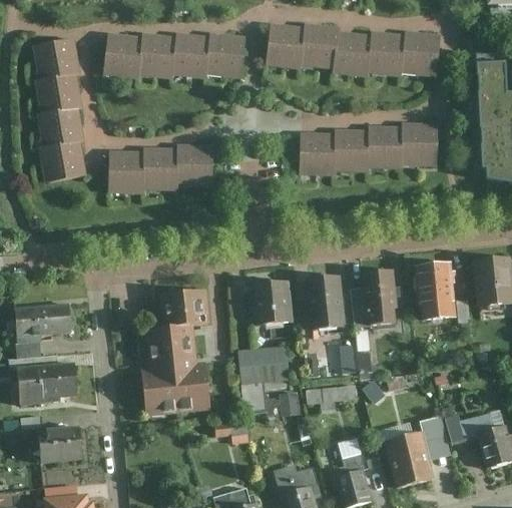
[(302,26),(271,23),(267,66),(298,69),(299,65),(302,26)]
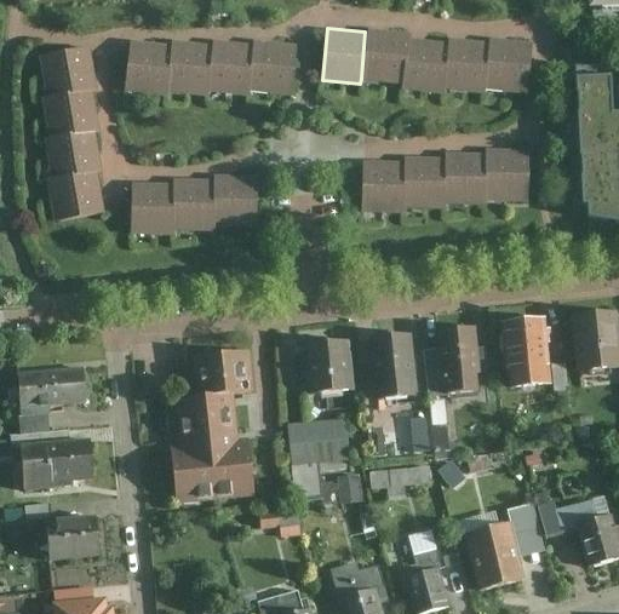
[(365,32),(361,79),(402,82),(406,39),(407,33),(366,29),(365,32)]
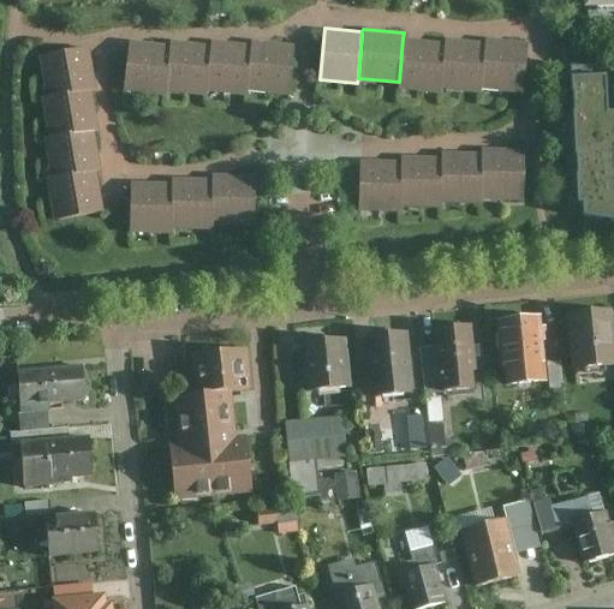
[(445,37),(445,42),(440,87),(481,90),(481,88),(486,41),(445,37)]
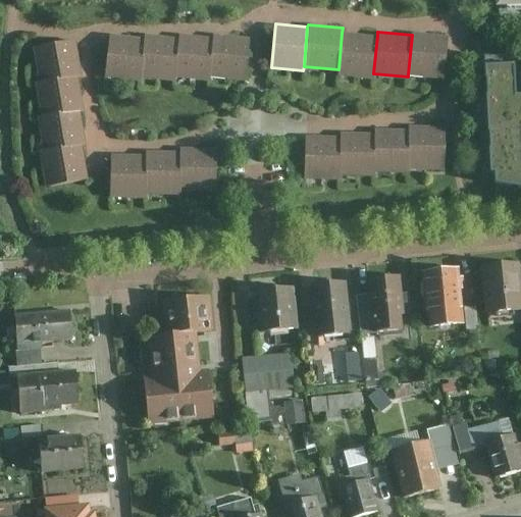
[(413,32),(412,35),(408,74),(444,78),(448,35),(413,32)]
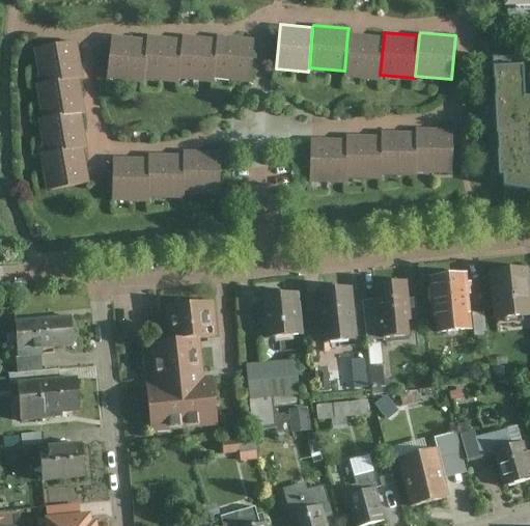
[(214,78),(218,37),(184,33),(183,37),(179,76),(214,80),(214,78)]
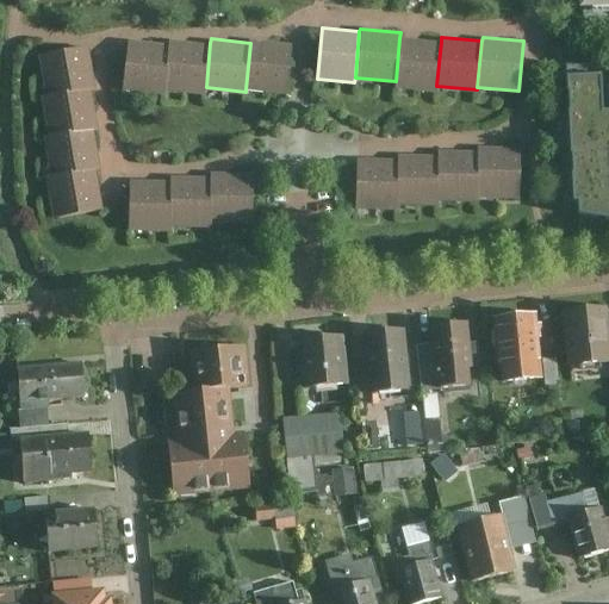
[(399,38),(396,81),(395,87),(436,91),(436,86),(441,42),(399,38)]
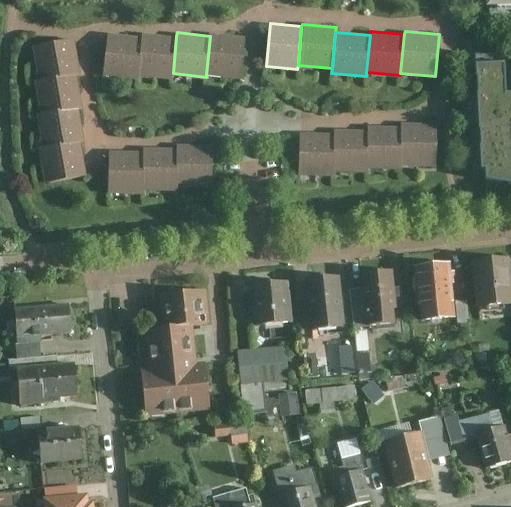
[(139,76),(139,74),(143,36),(108,33),(104,73),(139,76)]
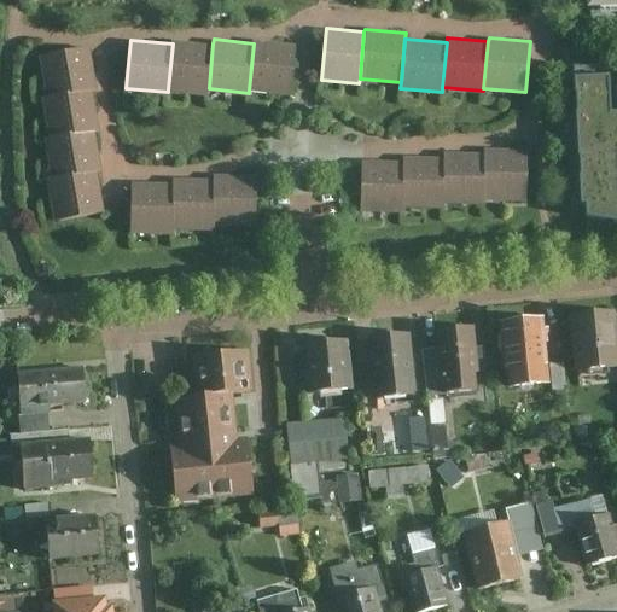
[(208,93),(209,88),(213,44),(173,40),(173,44),(168,89),(208,93)]
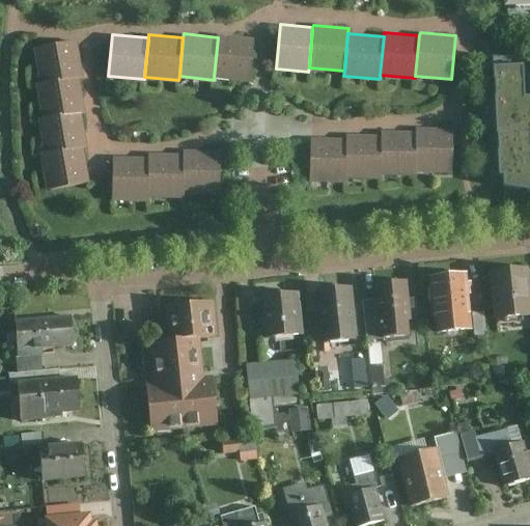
[(214,78),(249,81),(253,37),(219,34),(218,37),(214,78)]
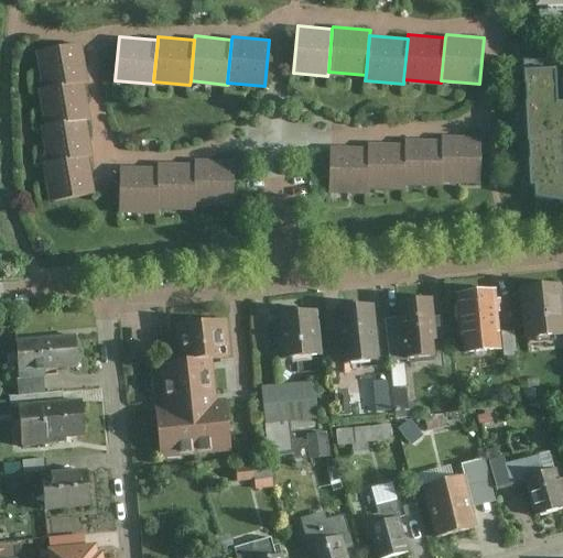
[(43,87),(84,79),(88,78),(82,42),(36,51),(43,87)]
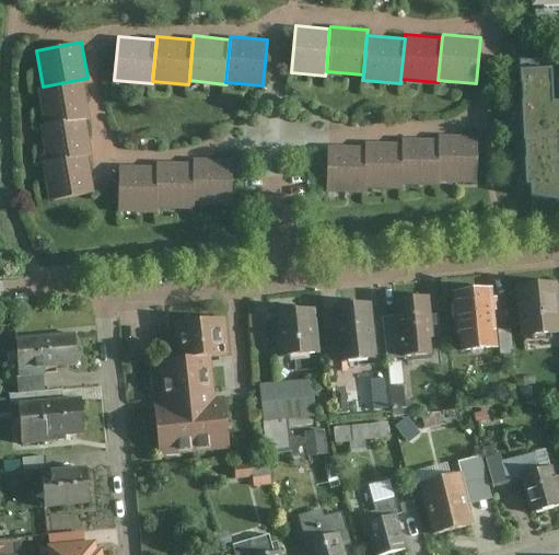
[(547,66),(519,67),(523,192),(558,198),(558,97),(549,97),(547,66)]
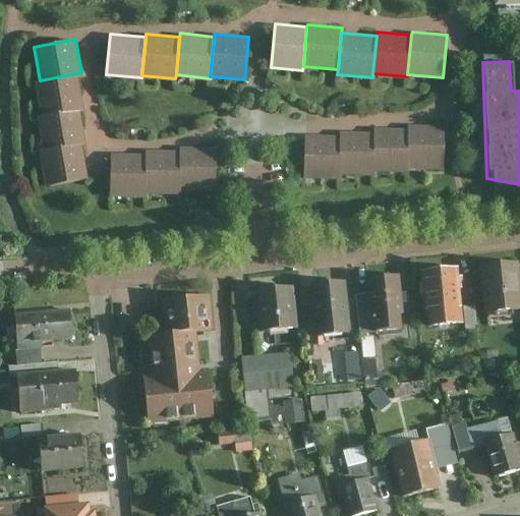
[(42,113),(79,107),(83,106),(77,73),(40,80),(36,80),(42,113)]
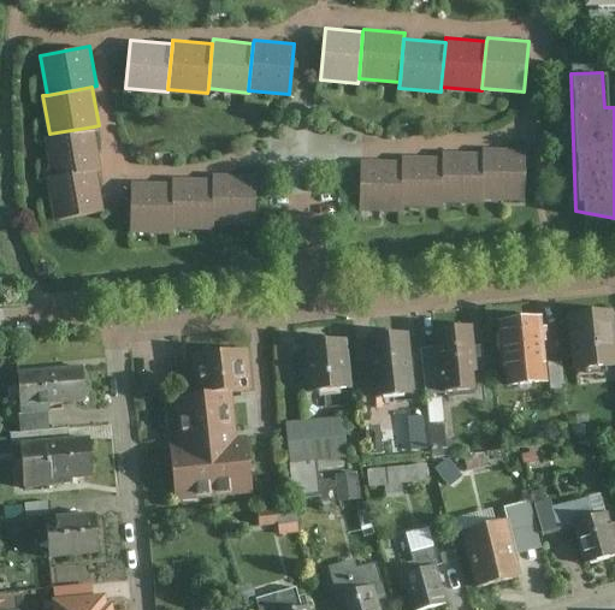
[(54,176),(95,167),(102,166),(94,126),(49,134),(46,135),(54,176)]
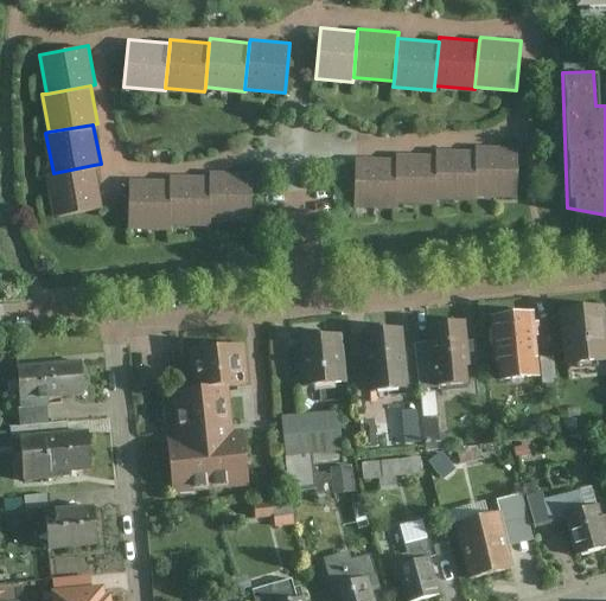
[(474,193),(515,194),(516,146),(477,145),(476,151),(474,193)]
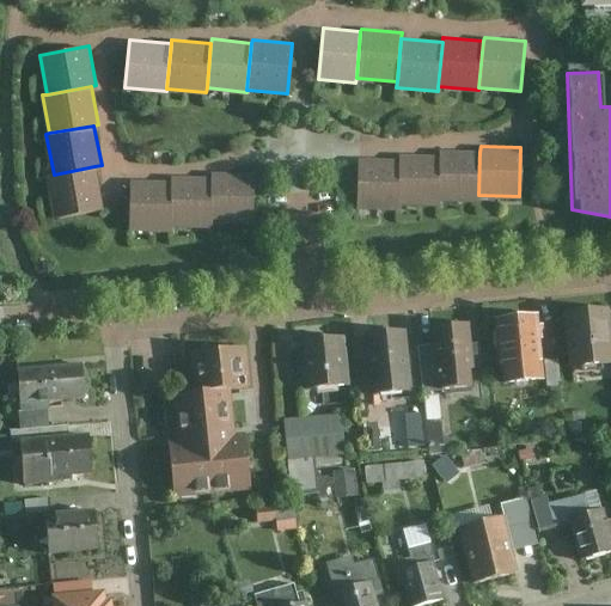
[(478,200),(478,195),(480,152),(441,151),(441,155),(440,199),(478,200)]
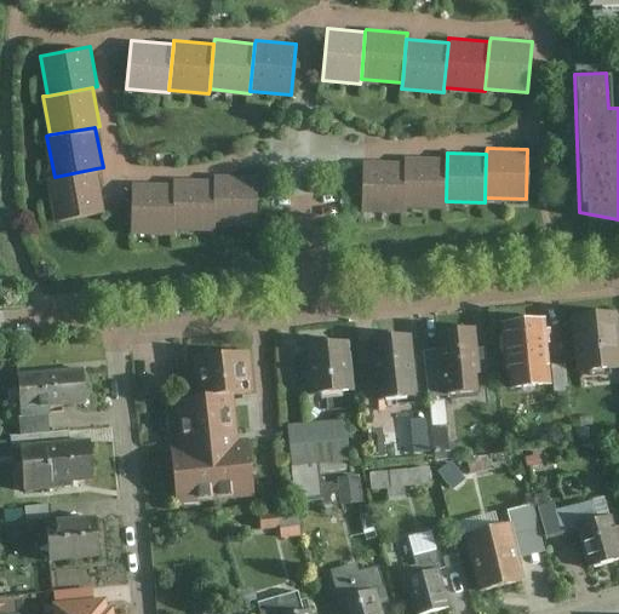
[(446,207),(446,201),(447,158),(405,156),(405,160),(403,206),(446,207)]
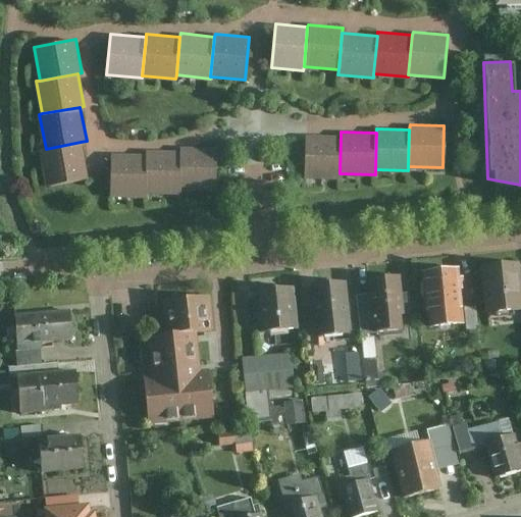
[(340,178),(340,173),(341,135),(306,134),(305,177),(340,178)]
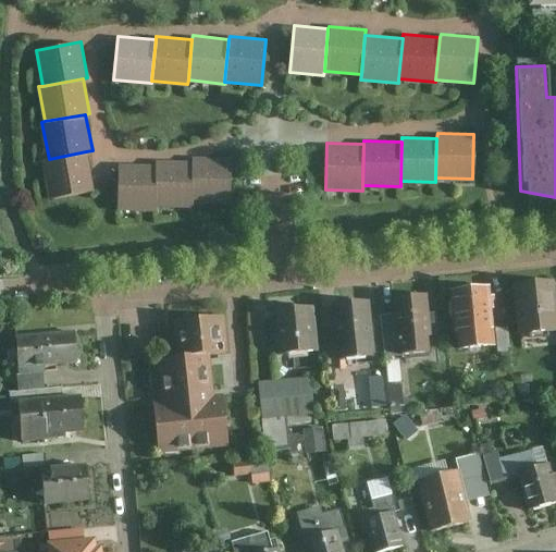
[(50,195),(93,187),(86,151),(49,159),(44,159),(50,195)]
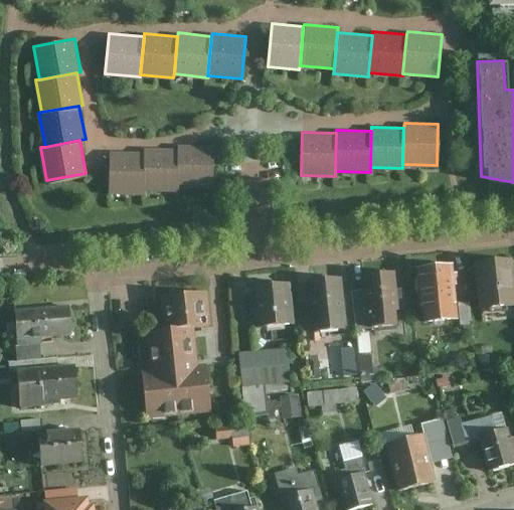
[(212,185),(213,145),(180,144),(179,149),(179,185),(212,185)]
